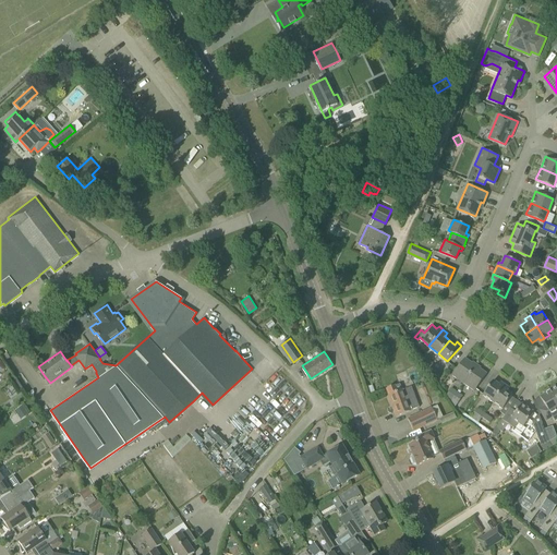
[(452,374),(463,382),(476,362),(473,360),(472,361),(465,356),(452,374)]
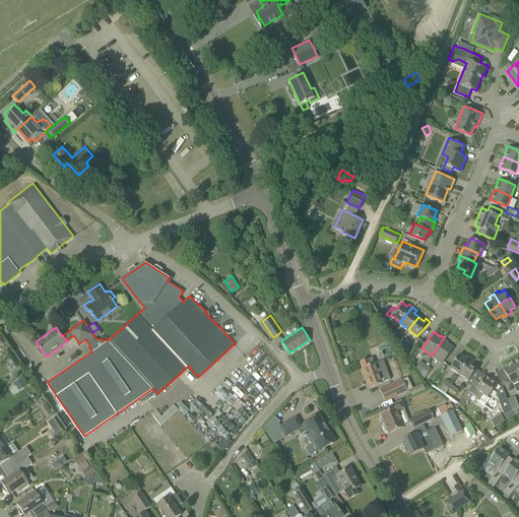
[(402,335),(399,339),(403,346),(407,344),(402,335)]
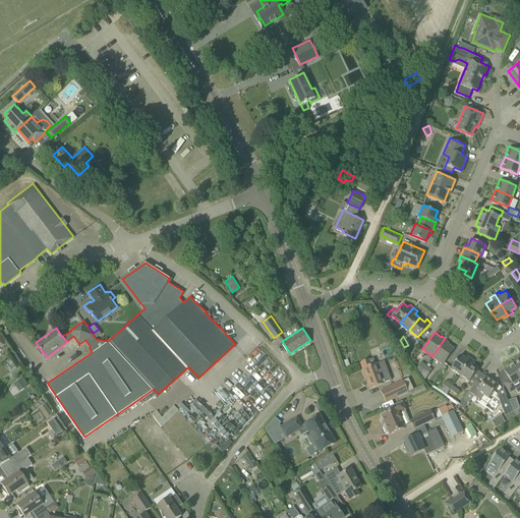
[(445,338),(432,356),(443,363),(455,347),(449,342),(449,341),(445,338)]
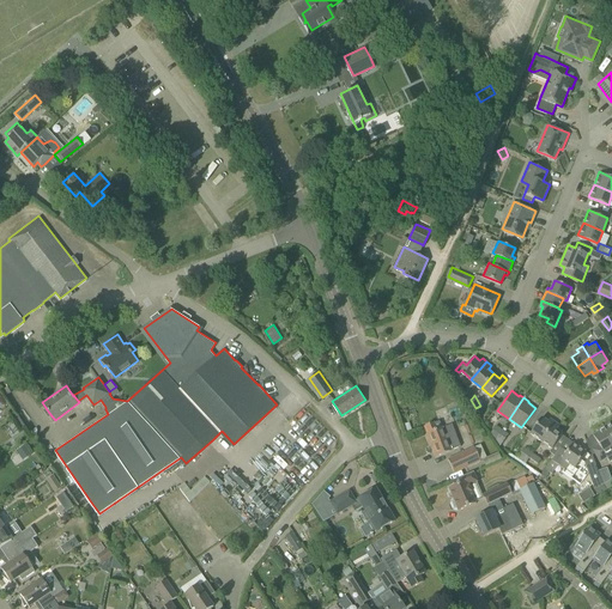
[(19,415),(16,418),(22,426),(25,424),(19,415)]
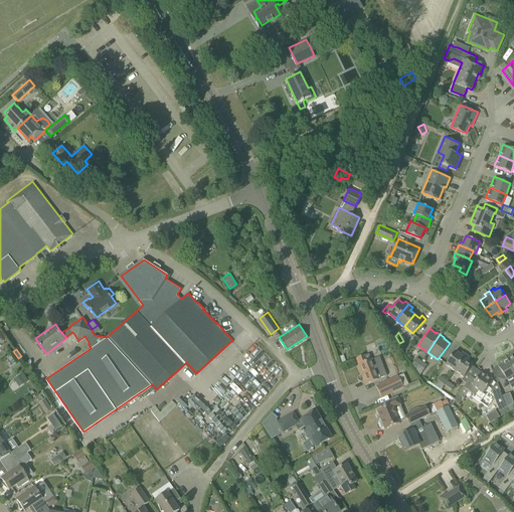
[(446,363),(455,370),(467,353),(462,350),(461,353),(456,349),(446,363)]
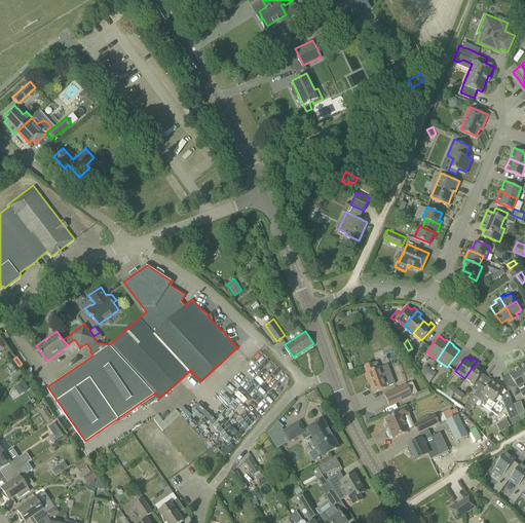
[(477,361),(464,378),(474,384),(483,372),(484,370),(479,367),(481,364),(477,361)]
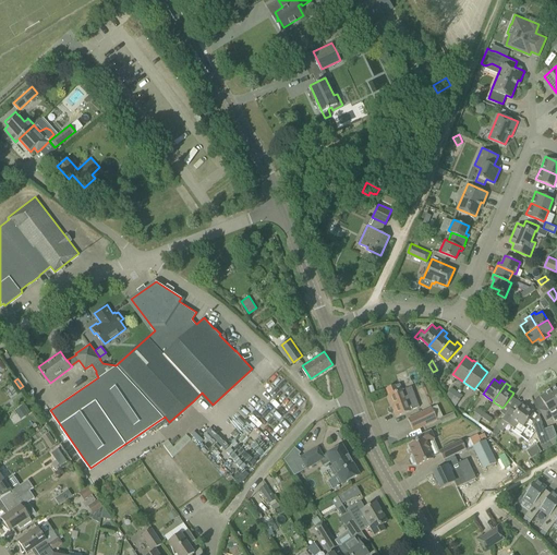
[(411,408),(420,405),(412,385),(403,388),(403,387),(398,389),(396,384),(387,387),(398,413),(411,409),(411,408)]
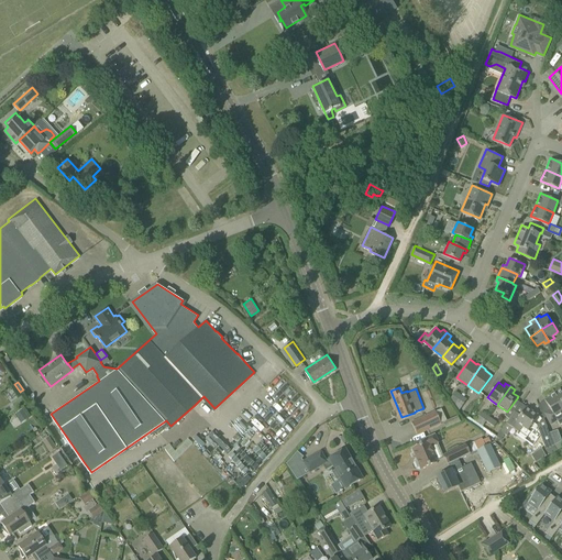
[(451,396),(455,403),(462,394),(455,390),(451,396)]
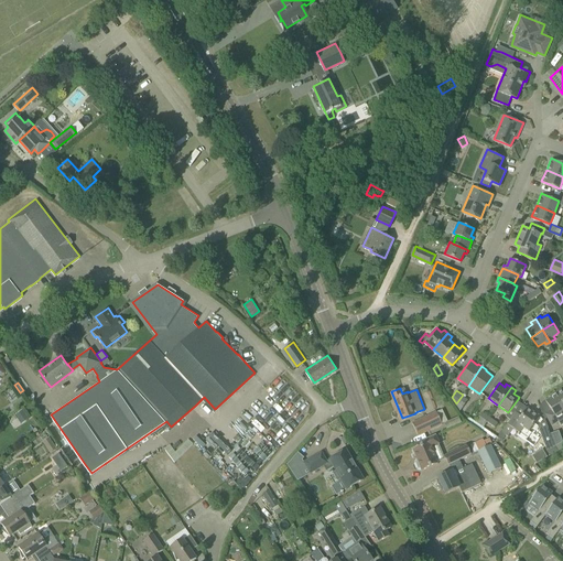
[(562,401),(556,391),(551,395),(552,396),(545,399),(551,408),(545,412),(552,423),(559,420),(561,424),(562,423),(562,401)]
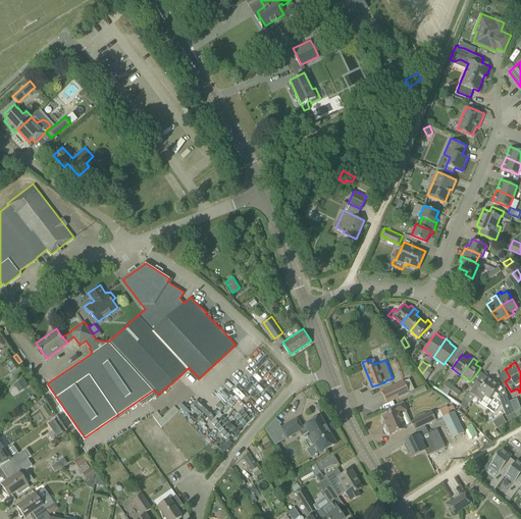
[(428,365),(422,373),(425,379),(433,368),(428,365)]
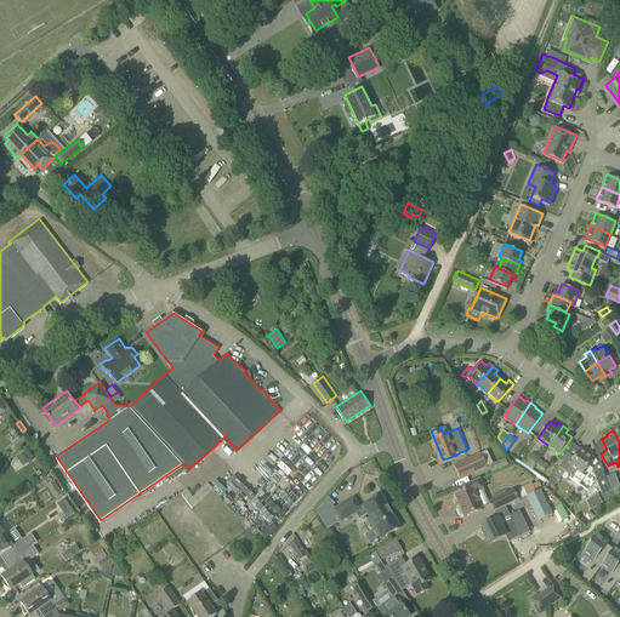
[(558,464),(566,469),(580,480),(585,474),(582,473),(595,456),(581,446),(575,456),(568,451),(562,460),(558,464)]
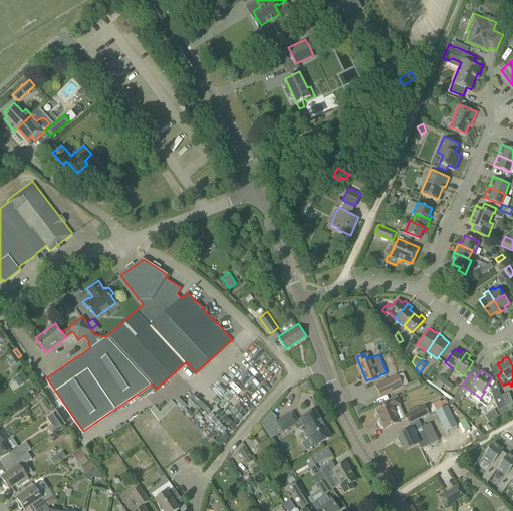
[(375,384),(380,395),(412,380),(407,370),(399,374),(398,373),(375,384)]
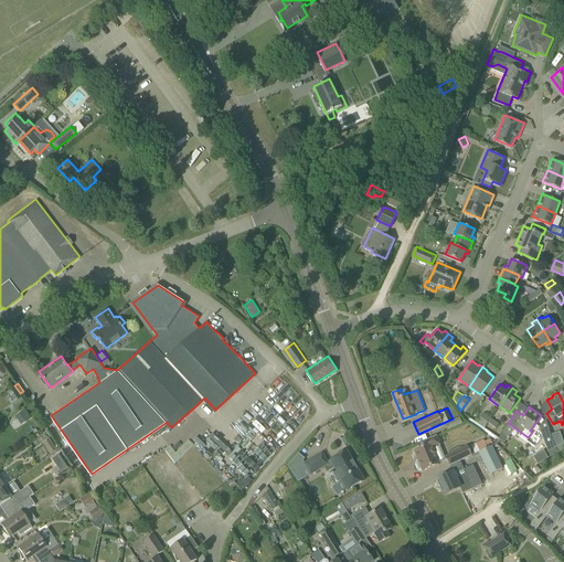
[(23,409),(16,414),(21,422),(29,417),(23,409)]
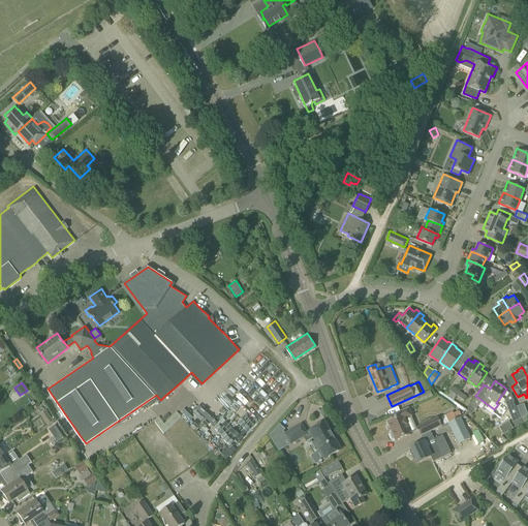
[(446,394),(454,399),(460,390),(453,384),(446,394)]
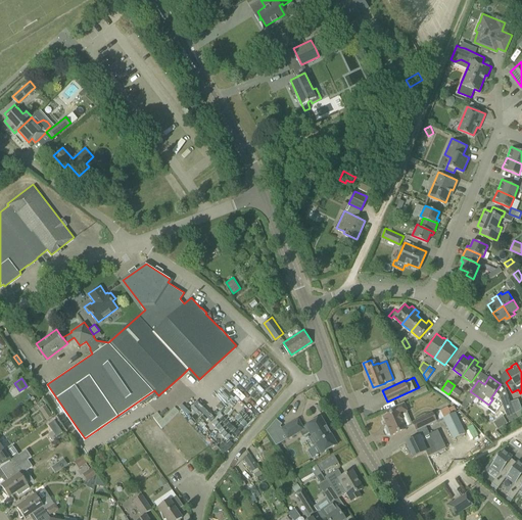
[(455,385),(448,394),(453,389),(459,394),(462,390),(455,385)]
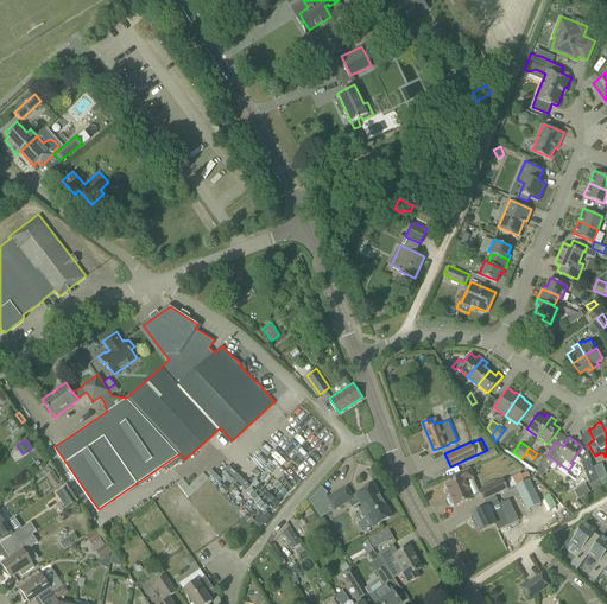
[(598,472),(594,465),(588,449),(586,450),(580,457),(588,478),(598,472)]
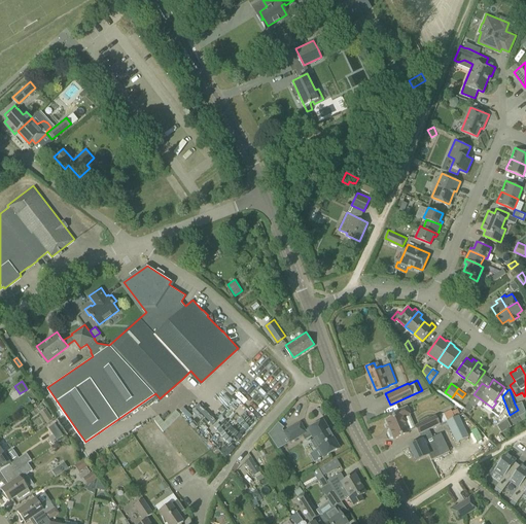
[(522,400),(515,404),(518,410),(524,406),(522,400)]
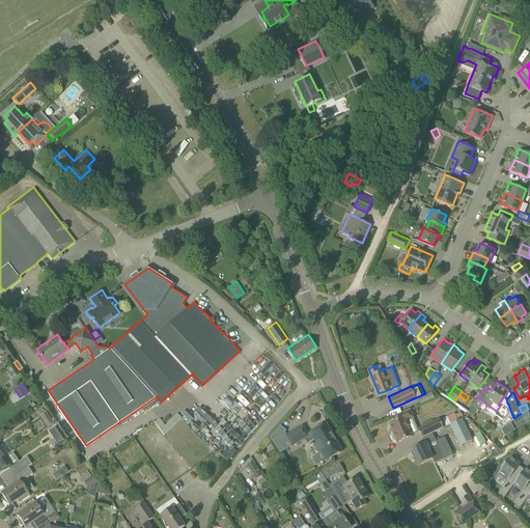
[(327,407),(322,411),(325,416),(330,413),(327,407)]
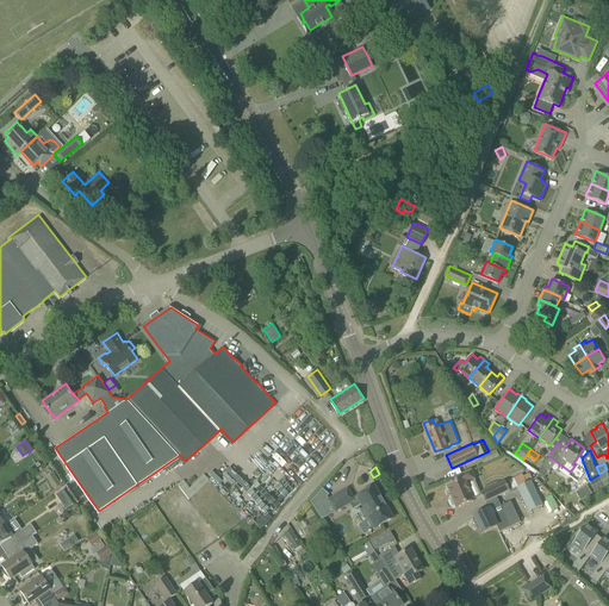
[(453,482),(447,485),(452,494),(451,498),(453,504),(455,504),(457,506),(474,499),(467,481),(476,478),(472,468),(451,476),(453,482)]
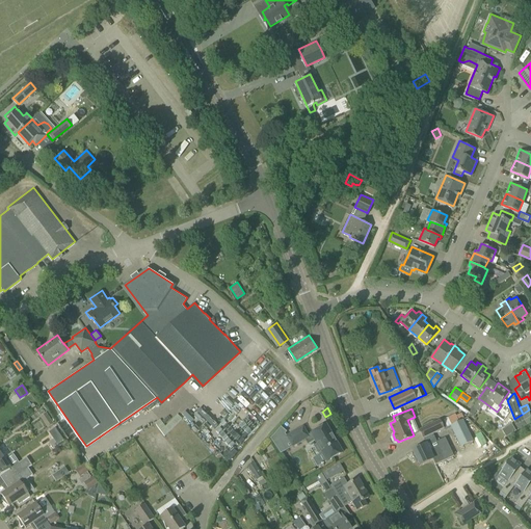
[(47,412),(41,416),(48,425),(53,422),(47,412)]
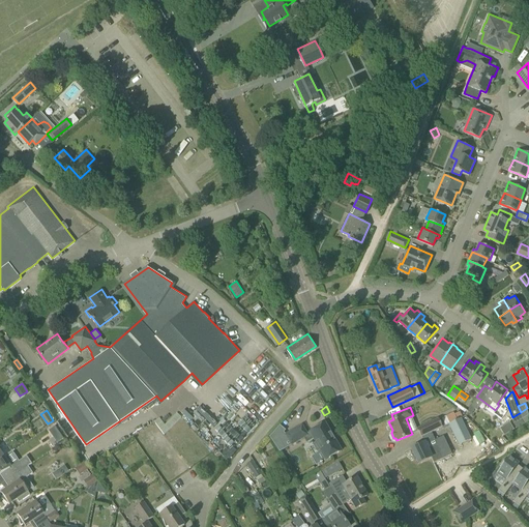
[(154,419),(165,433),(182,415),(177,410),(164,423),(158,416),(154,419)]
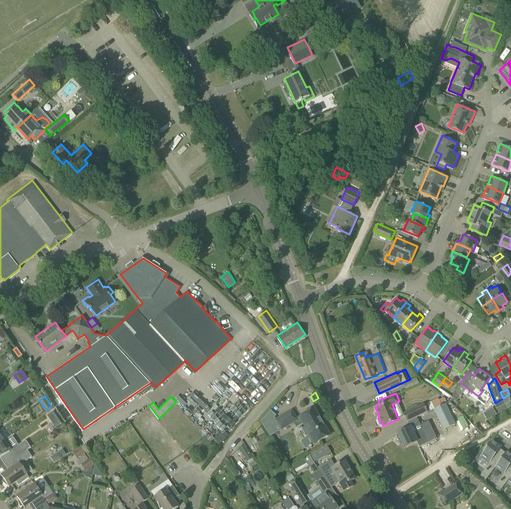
[(407,420),(420,415),(420,414),(428,411),(424,402),(403,412),(407,420)]
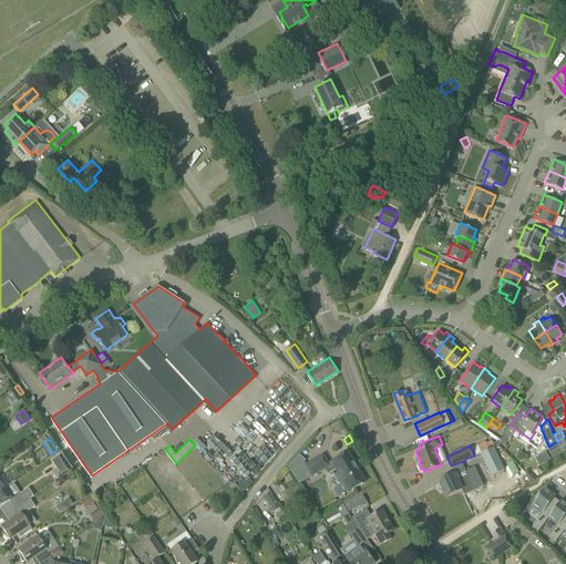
[(480,452),(491,475),(504,469),(494,445),(480,452)]
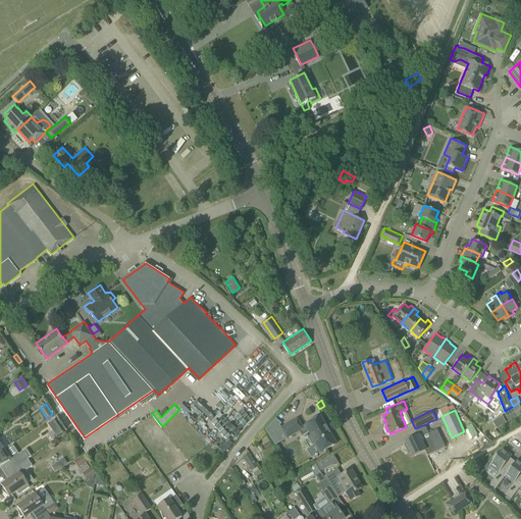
[(336,442),(320,414),(303,425),(304,426),(300,429),(303,433),(309,429),(312,434),(309,435),(313,443),(315,440),(321,451),(336,442)]
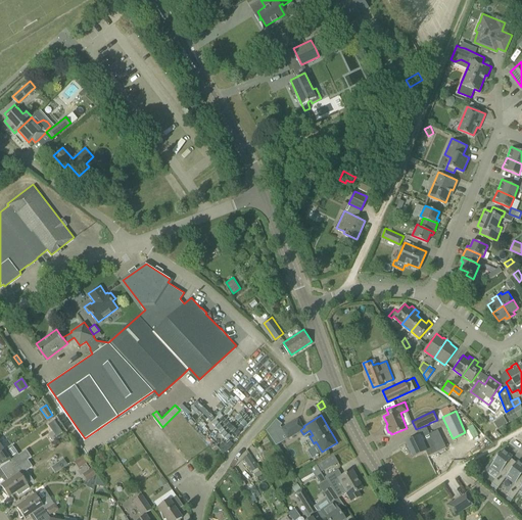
[(288,437),(300,430),(304,427),(303,426),(298,417),(282,427),(288,437)]
